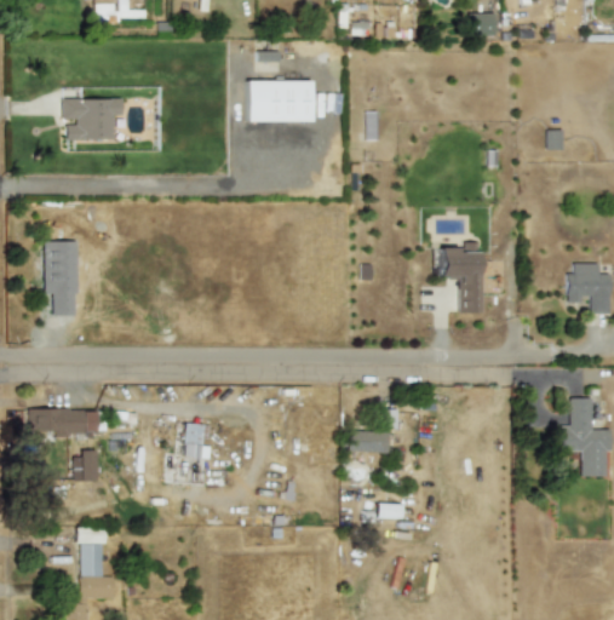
[(97,23),(120,23),(120,17),(147,18),(148,10),(131,9),(131,0),(120,0),(120,4),(98,4),(97,23)]
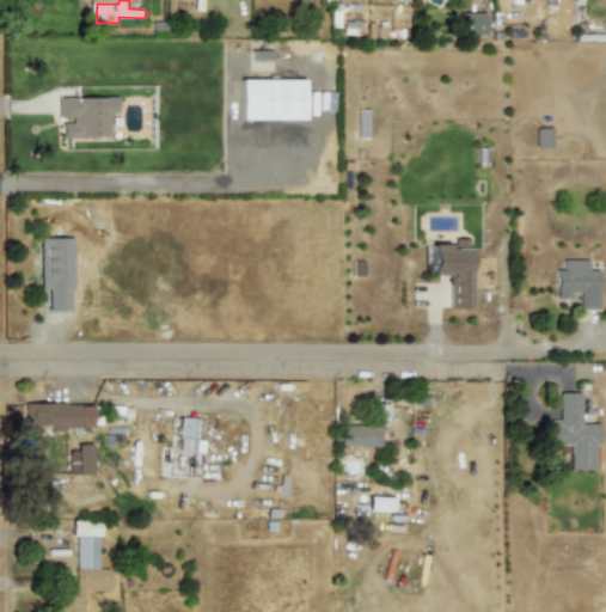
[(489,13),(464,12),(463,35),(489,35),(489,13)]
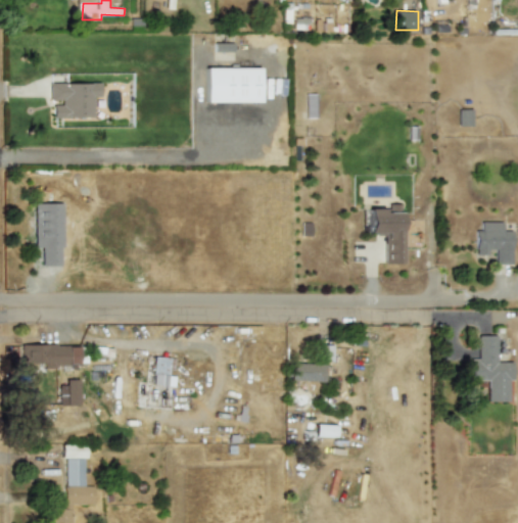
[(263,68),(208,67),(208,102),(263,102),(263,68)]
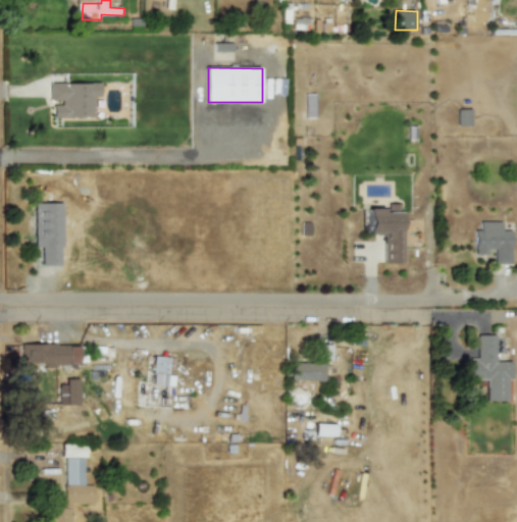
[(96,117),(96,97),(103,96),(103,83),(52,84),(53,102),(56,102),(56,117),(96,117)]
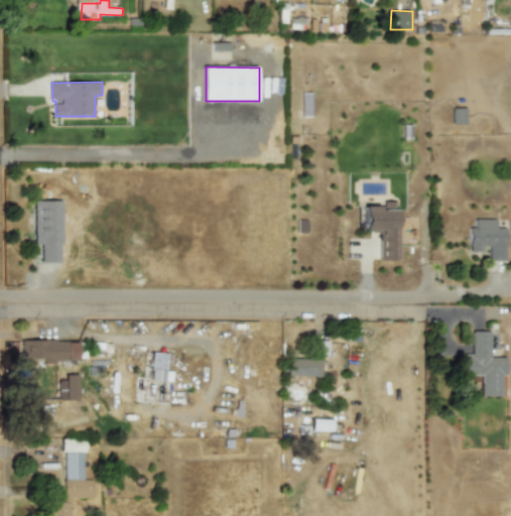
[(305,116),(314,116),(313,93),(304,93),(305,116)]
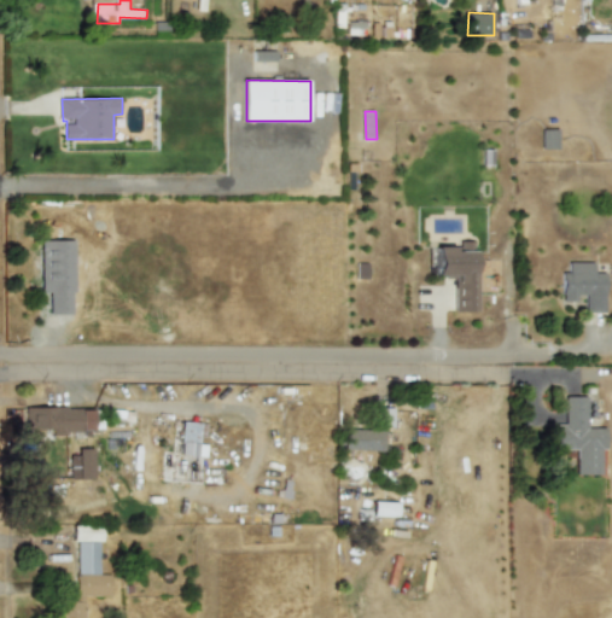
[(608,313),(608,273),(596,273),(596,262),(572,262),(571,272),(566,272),(565,298),(589,299),(589,312),(608,313)]
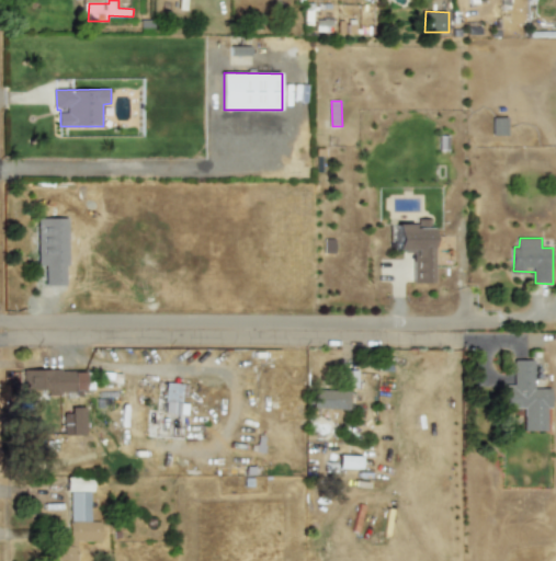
[(526,431),(549,431),(548,408),(554,407),(553,388),(536,388),(535,359),(517,361),(517,385),(508,386),(509,408),(526,408),(526,431)]
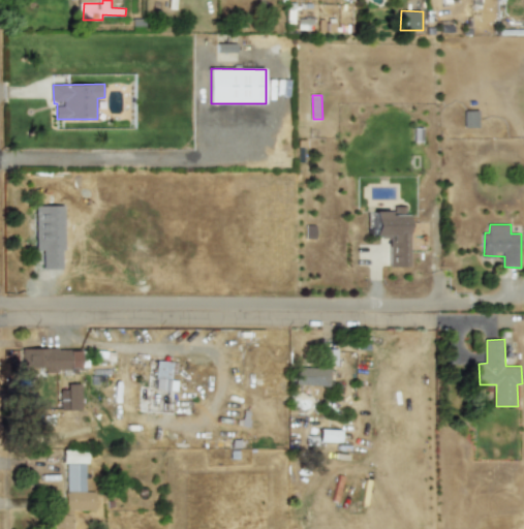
[(339,349),(326,348),(326,365),(339,365),(339,349)]
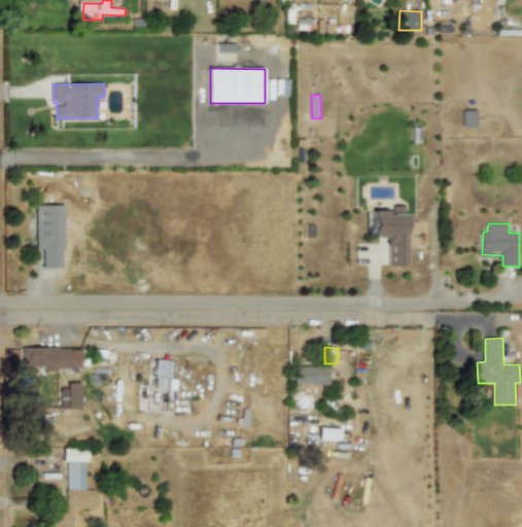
[(25,348),(25,369),(39,369),(82,369),(82,348),(25,348)]
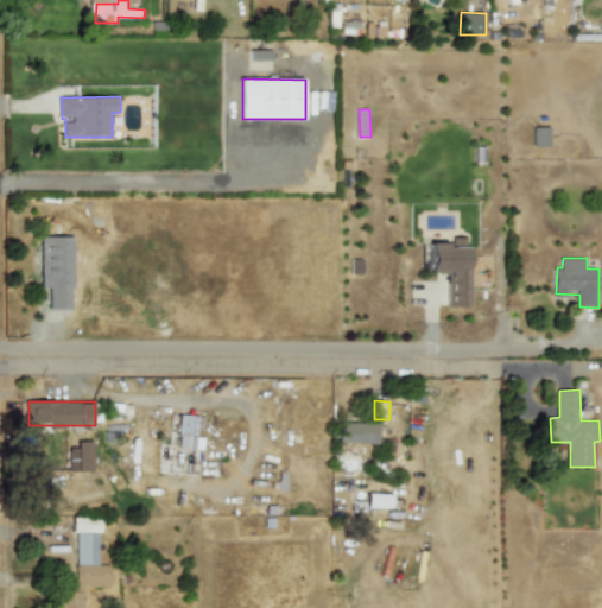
[(181,447),(206,450),(207,438),(200,437),(202,417),(184,415),(181,447)]
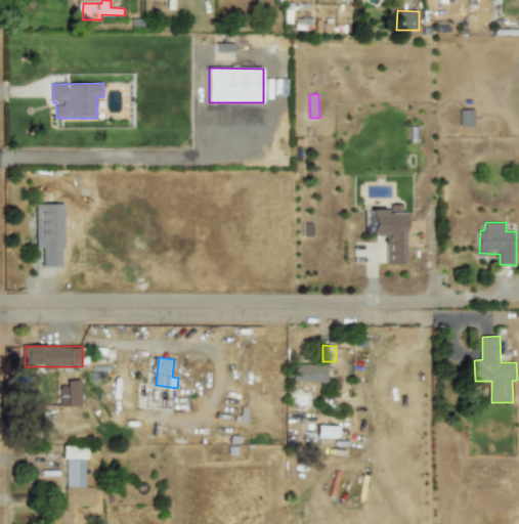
[(295,382),(328,382),(329,364),(295,364),(295,382)]
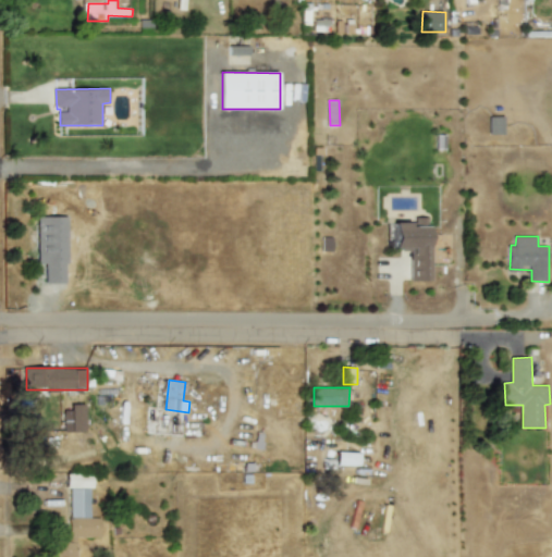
[(86,432),(86,406),(65,407),(66,432),(86,432)]
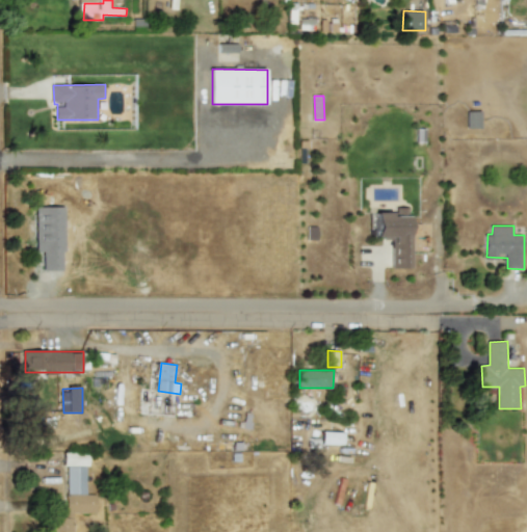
[(344,445),(344,432),(324,432),(323,444),(344,445)]
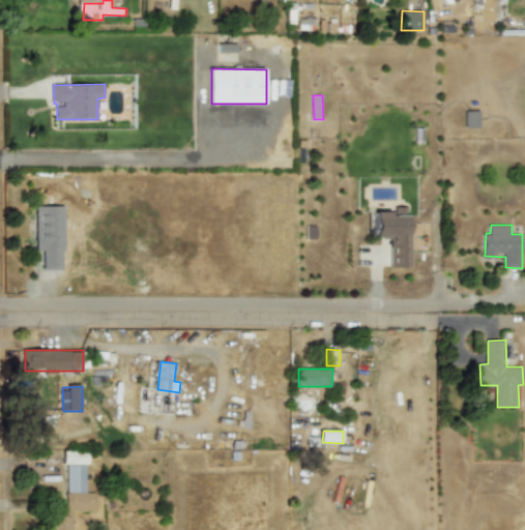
[(88,450),(65,451),(65,464),(68,464),(69,516),(53,516),(53,529),(77,529),(77,511),(98,510),(98,493),(89,493),(88,450)]
